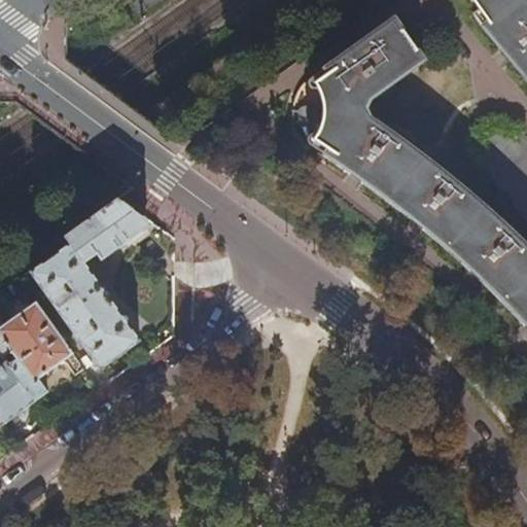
[(526,5),(522,0),(467,0),(473,8),(469,16),(498,53),(500,51),(505,58),(508,61),(507,63),(526,85),(526,5)]
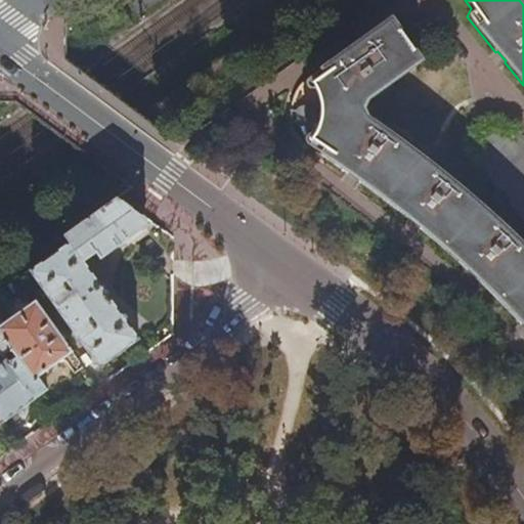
[(523,250),(514,239),(475,202),(429,165),(369,122),(365,114),(368,102),(420,63),(389,22),(348,51),(304,83),(297,92),(292,104),(292,118),(296,132),(304,143),(313,151),(346,174),(348,174),(356,179),(358,183),(407,219),(410,219),(418,224),(418,228),(467,271),(470,271),(475,276),(475,279),(519,324),(521,324),(523,326),(523,250)]
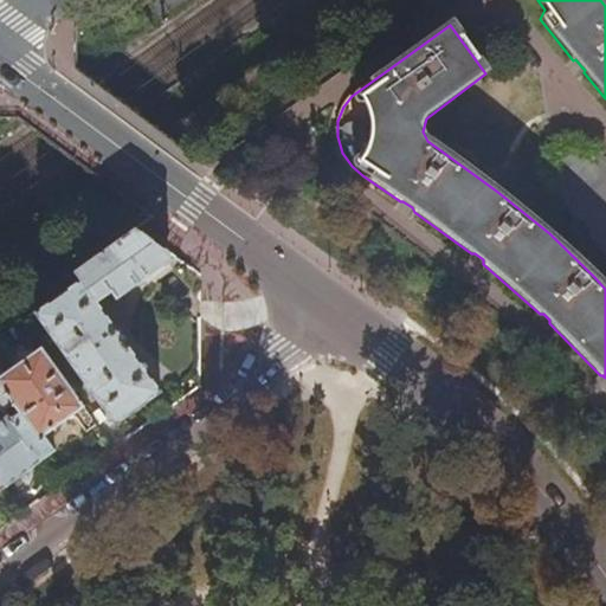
[(605,258),(605,166),(592,149),(584,142),(571,139),(559,141),(548,148),(541,160),(541,173),(545,184),(605,258)]
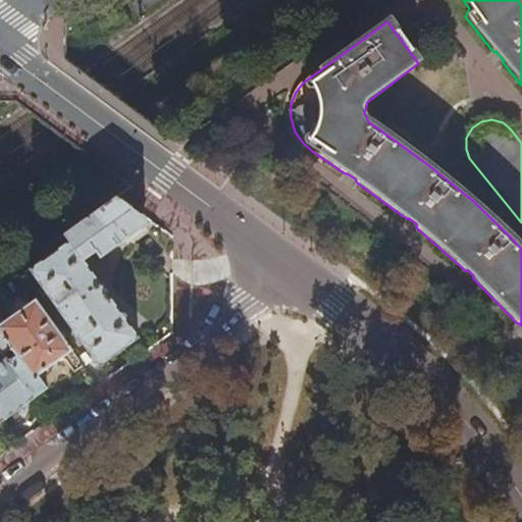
[(63,233),(69,243),(83,261),(96,252),(100,258),(143,227),(145,224),(145,221),(143,217),(129,207),(116,197),(63,233)]
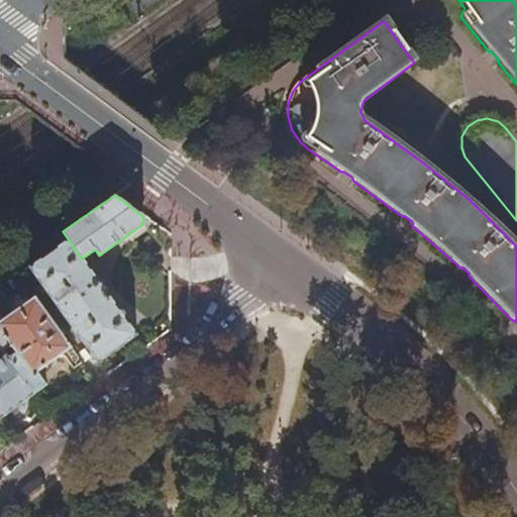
[(69,240),(30,268),(98,364),(105,357),(136,335),(82,259),(69,240)]
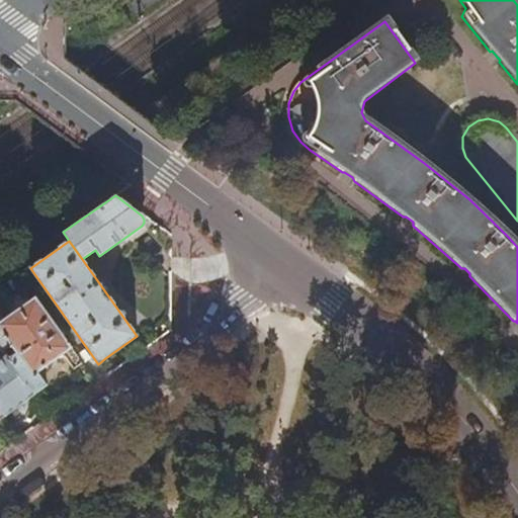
[(0,348),(2,351),(10,346),(16,355),(8,360),(33,396),(46,385),(37,375),(52,364),(65,355),(71,364),(74,363),(76,367),(82,363),(48,315),(40,304),(35,297),(31,300),(29,296),(24,300),(19,294),(12,299),(19,310),(3,320),(0,314),(0,348)]
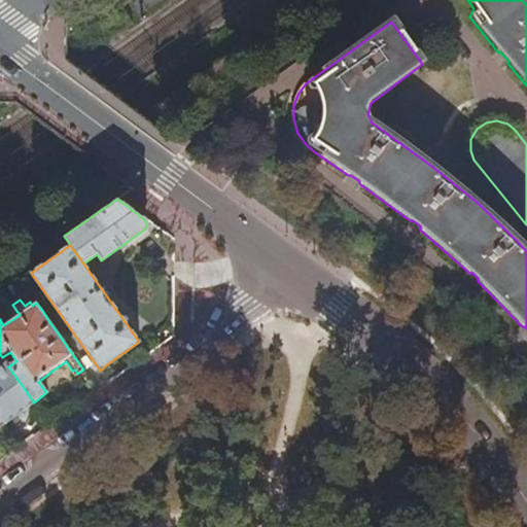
[(47,305),(41,309),(48,320),(55,315),(47,305)]
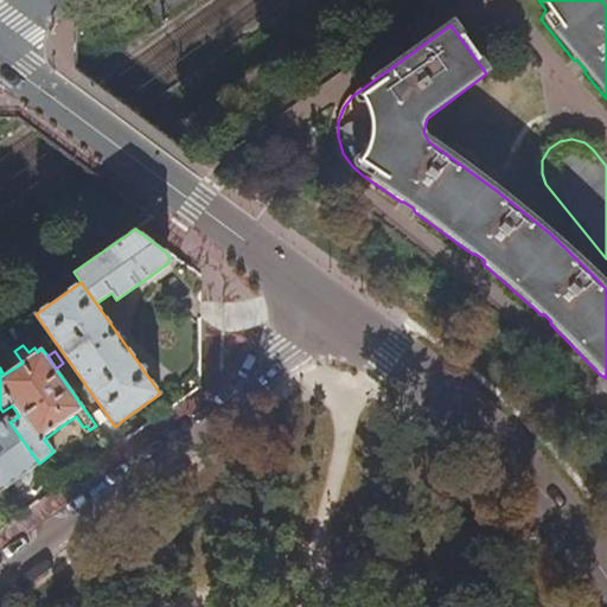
[(7,419),(0,423),(0,491),(19,478),(39,464),(10,422),(7,419)]
